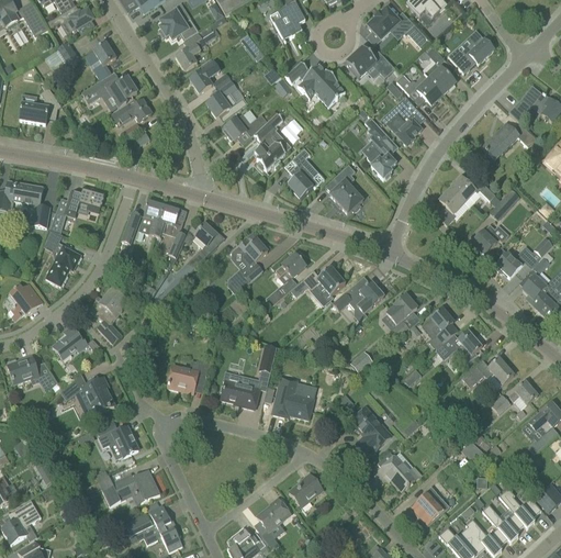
[(0,2),(0,30),(23,17),(36,37),(48,30),(31,1),(31,2),(32,4),(22,10),(15,0),(12,2),(11,0),(6,0),(0,2)]
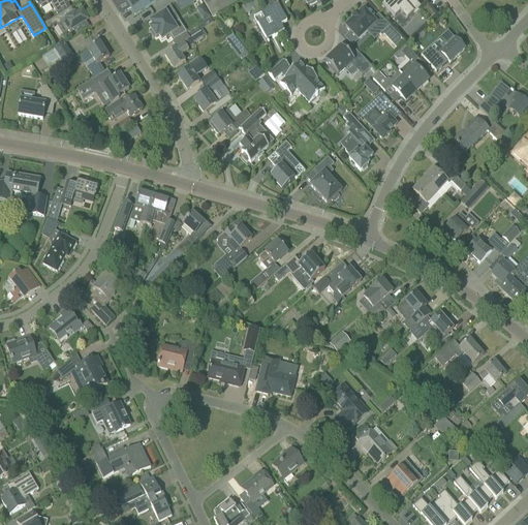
[(57,10),(59,12),(64,9),(63,7),(58,0),(37,0),(39,0),(42,6),(52,1),(57,10)]
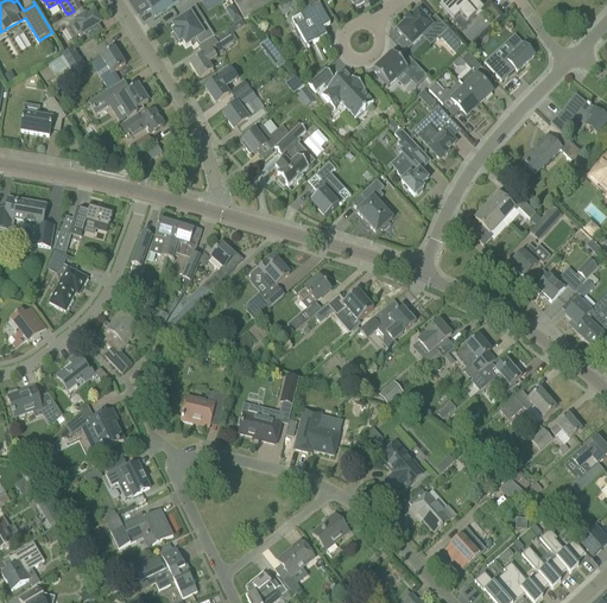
[(67,0),(73,8),(74,11),(82,6),(80,1),(77,2),(75,0),(67,0)]
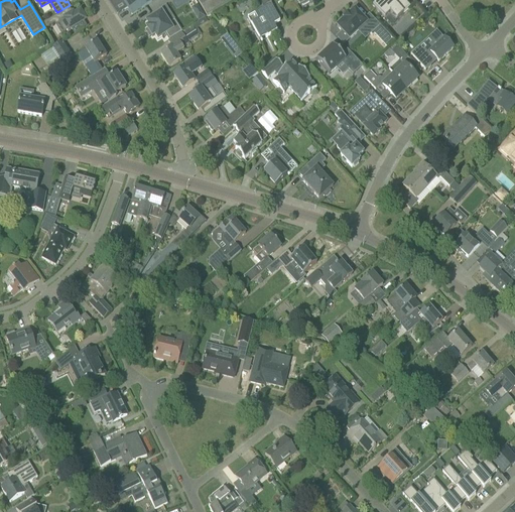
[(111,0),(118,11),(128,5),(133,12),(151,0),(111,0)]
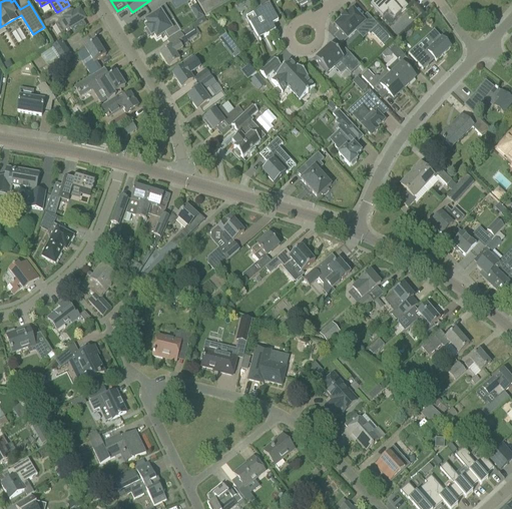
[(198,0),(205,12),(226,0),(198,0)]
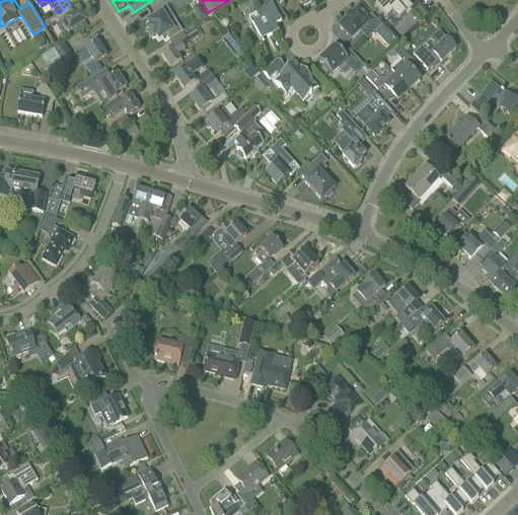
[(277,24),(281,22),(278,16),(285,12),(278,0),(263,0),(266,5),(249,13),(252,21),(251,21),(255,28),(256,27),(263,39),(279,29),(277,24)]
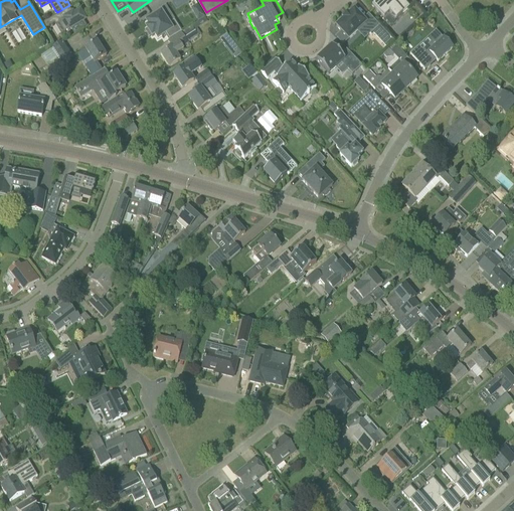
[(390,10),(396,17),(402,11),(409,4),(405,0),(375,0),(372,3),(379,10),(384,15),(390,10)]
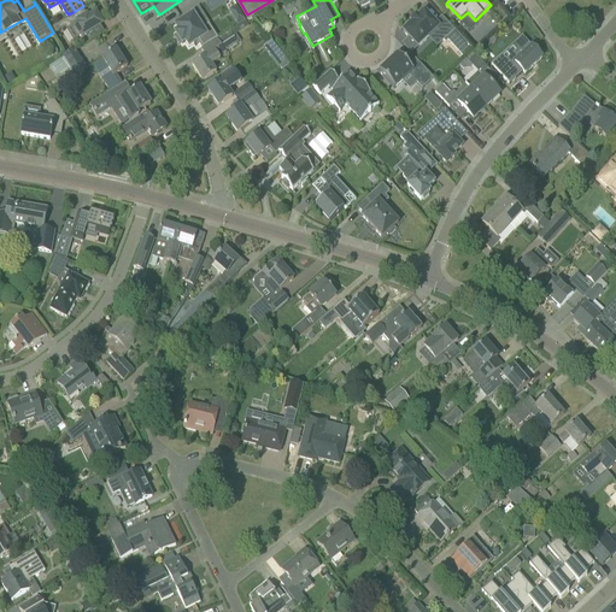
[(238,3),(230,7),(239,22),(246,17),(238,3)]
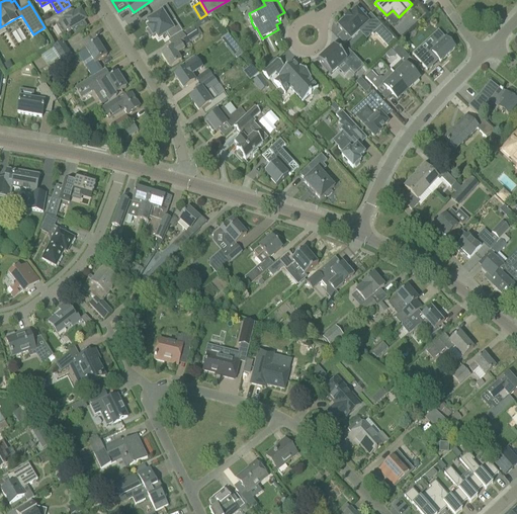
[(170,21),(176,17),(168,4),(162,7),(170,21)]
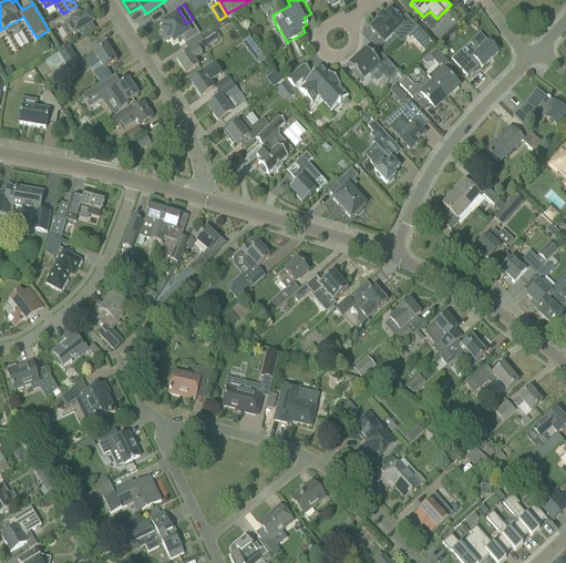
[(69,10),(63,13),(48,22),(52,31),(53,30),(51,28),(60,22),(62,24),(65,22),(71,32),(79,28),(80,29),(85,26),(85,24),(94,19),(93,17),(94,16),(91,10),(90,11),(89,9),(82,13),(78,6),(76,6),(69,10)]
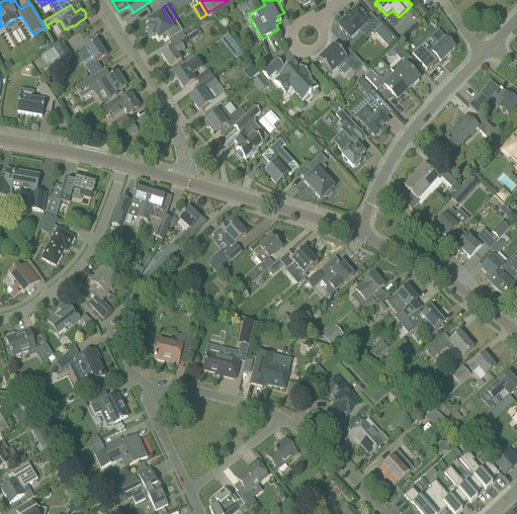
[(346,17),(339,23),(343,28),(351,36),(360,28),(365,23),(372,31),(373,30),(374,32),(376,31),(382,37),(390,30),(381,22),(371,11),(365,16),(356,7),(351,12),(350,11),(345,16),(346,17)]
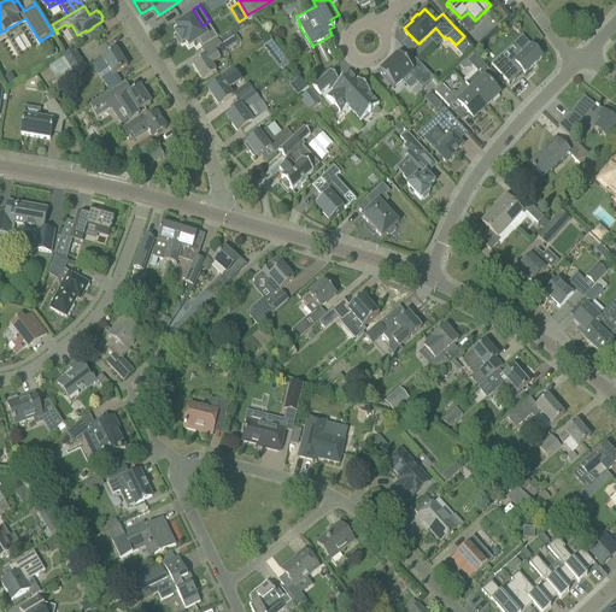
[(194,11),(176,23),(180,28),(177,29),(177,30),(182,39),(183,40),(187,37),(189,43),(198,37),(199,36),(204,45),(218,35),(210,21),(203,25),(194,11)]
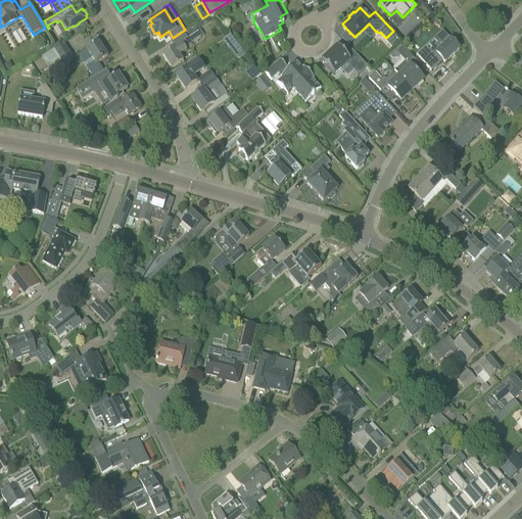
[(201,18),(195,22),(197,27),(201,25),(211,18),(208,14),(202,18),(201,18)]
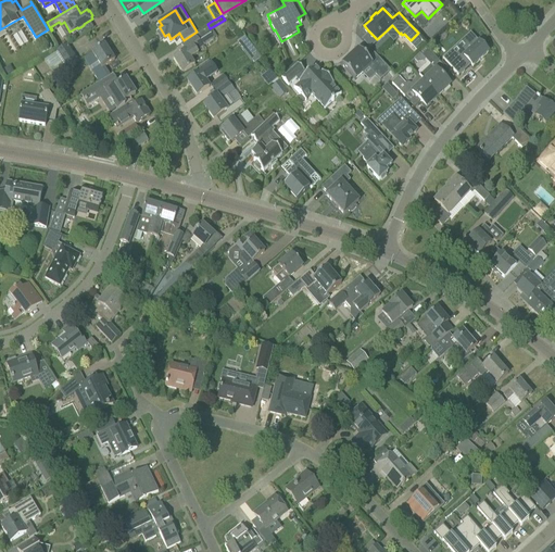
[(458,15),(452,21),(456,26),(450,32),(454,37),(461,44),(466,37),(472,45),(464,52),(474,63),(489,48),(467,25),(465,27),(461,23),(463,21),(458,15)]
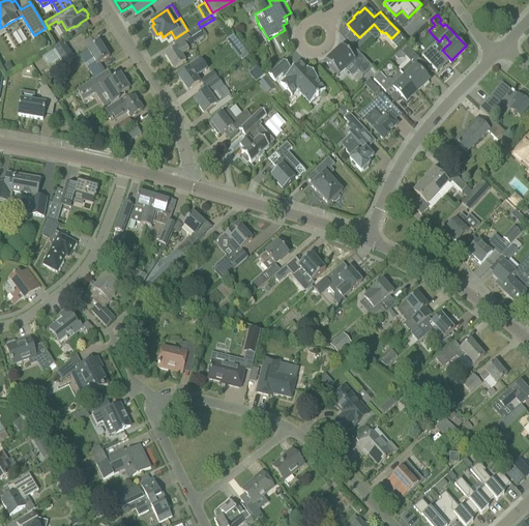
[(177,46),(174,48),(166,53),(174,66),(183,60),(186,58),(182,53),(189,48),(188,47),(195,42),(194,40),(204,33),(198,23),(187,30),(175,38),(173,39),(177,46)]
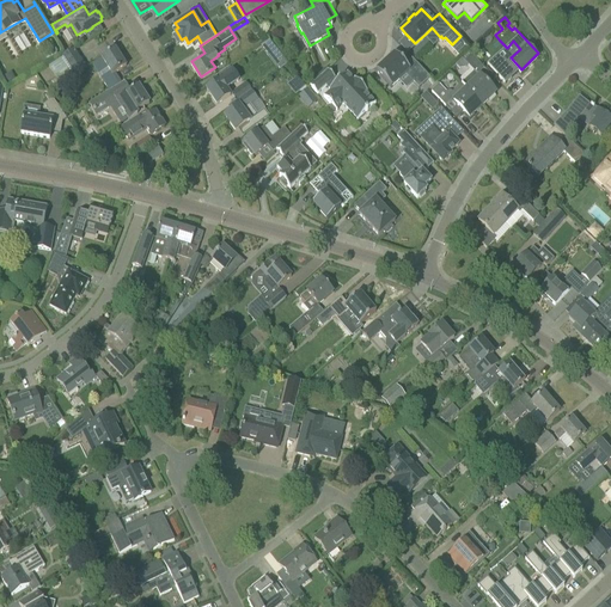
[(270,36),(262,42),(281,66),(286,62),(289,60),(270,36)]
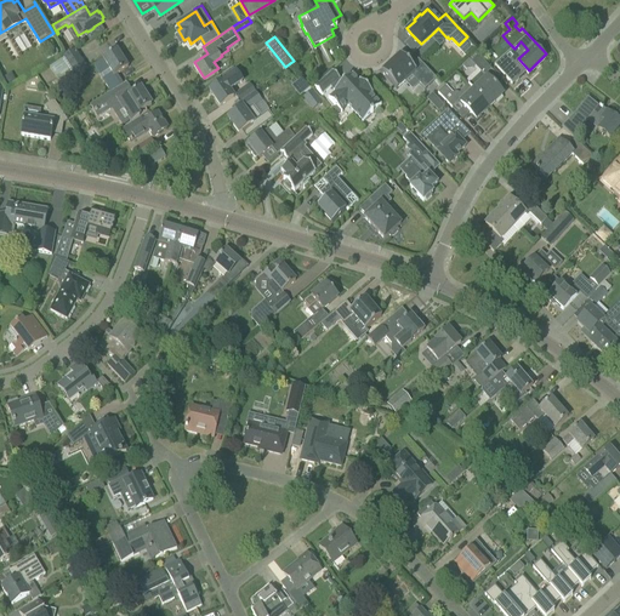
[(98,69),(100,69),(106,78),(111,87),(112,89),(113,87),(124,80),(118,70),(129,64),(118,46),(103,56),(95,62),(98,69)]
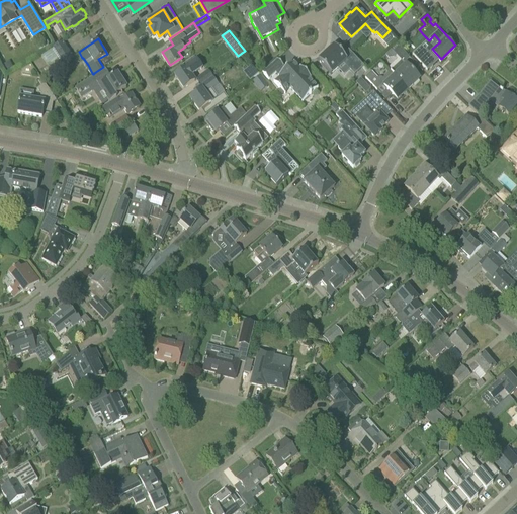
[(53,47),(42,53),(48,62),(53,69),(60,64),(74,56),(64,39),(52,47),(53,47)]
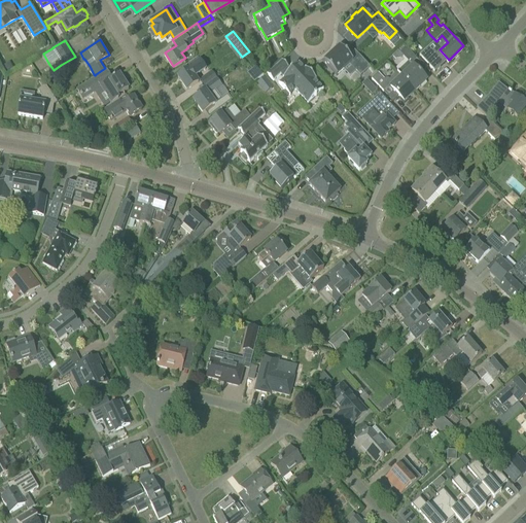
[(361,73),(371,65),(356,49),(350,55),(340,43),(340,44),(335,49),(329,54),(330,54),(324,59),(338,73),(350,62),(361,73)]
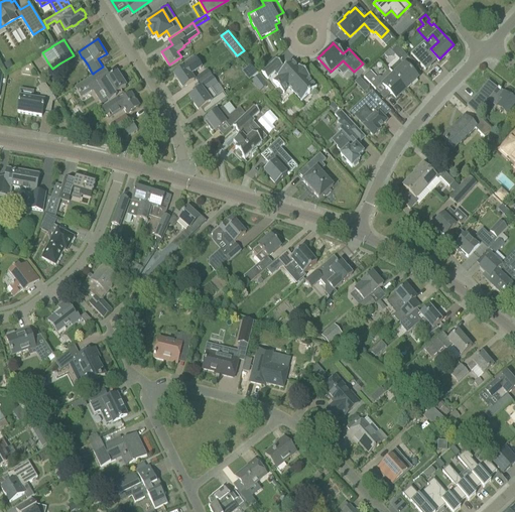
[(400,56),(389,67),(407,86),(418,76),(403,59),(408,54),(397,42),(392,47),(400,56)]
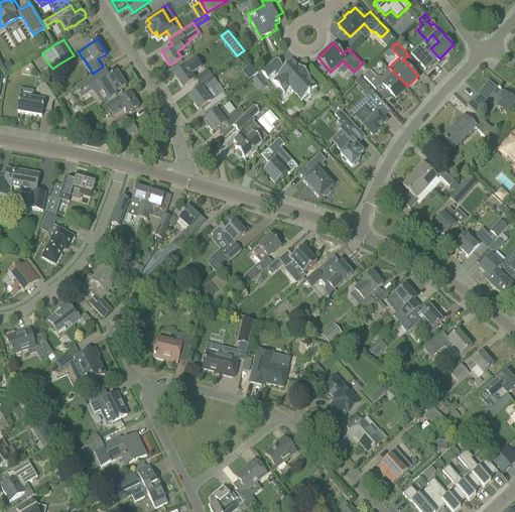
[(185,65),(183,67),(174,72),(183,85),(191,80),(195,78),(191,73),(203,66),(195,53),(182,60),(185,65)]
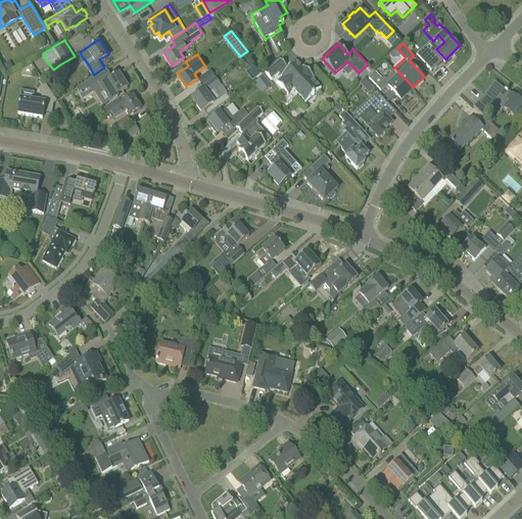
[(289,67),(286,64),(287,64),(280,57),(266,71),(272,77),(279,69),(282,74),(281,75),(277,79),(284,86),(279,91),(283,95),(286,91),(292,86),(304,98),(311,92),(314,95),(315,93),(322,86),(321,86),(313,78),(314,77),(315,77),(303,64),(303,65),(302,66),(297,61),(297,60),(289,67)]
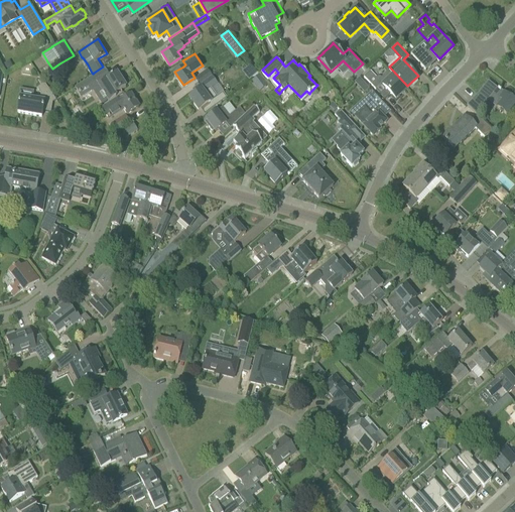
[(251,77),(261,70),(254,60),(244,68),(251,77)]
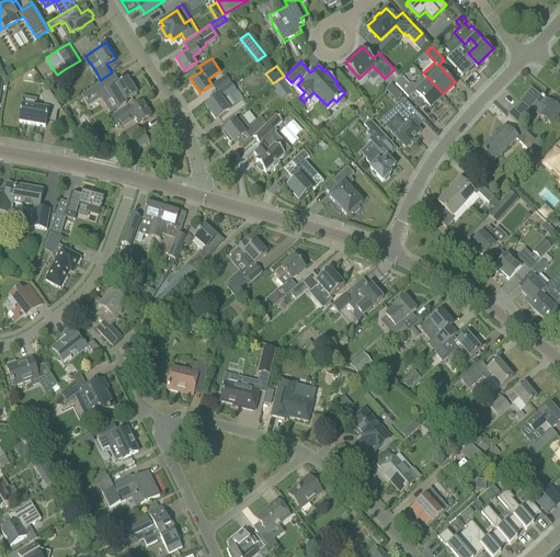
[(226,72),(214,81),(219,89),(231,80),(226,72)]
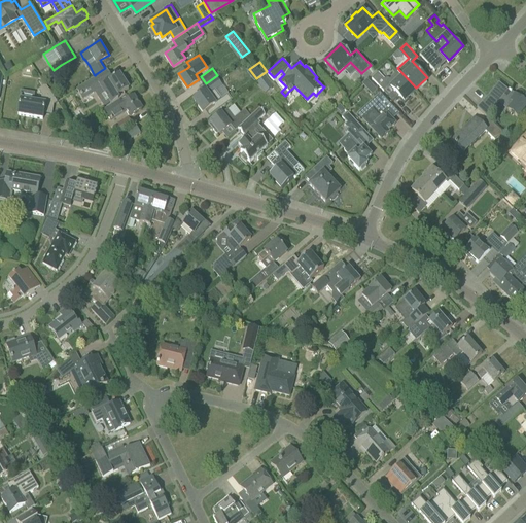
[(408,95),(416,88),(397,68),(389,76),(388,75),(387,75),(386,75),(385,76),(378,69),(372,75),(383,88),(389,81),(400,94),(400,95),(405,100),(409,96),(408,95)]
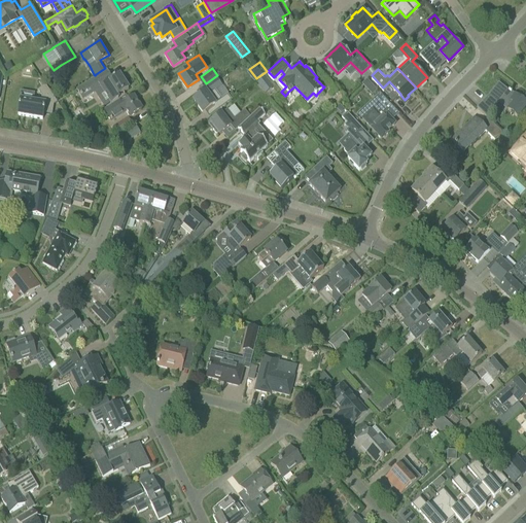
[(100,81),(81,93),(85,98),(96,91),(102,86),(111,100),(112,99),(113,100),(120,96),(118,93),(120,91),(129,85),(119,71),(111,77),(107,79),(108,80),(102,83),(100,81)]
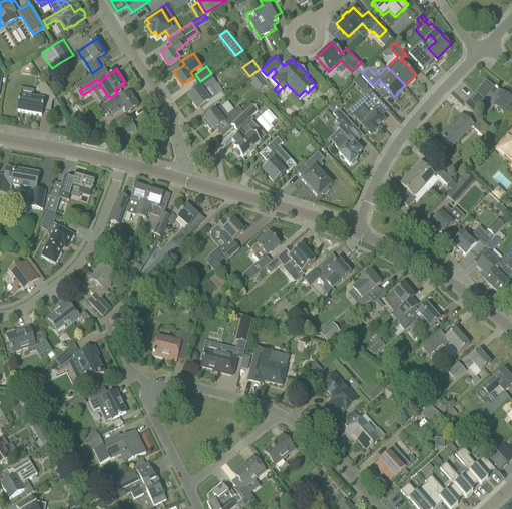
[(259,71),(251,77),(254,81),(263,75),(259,71)]
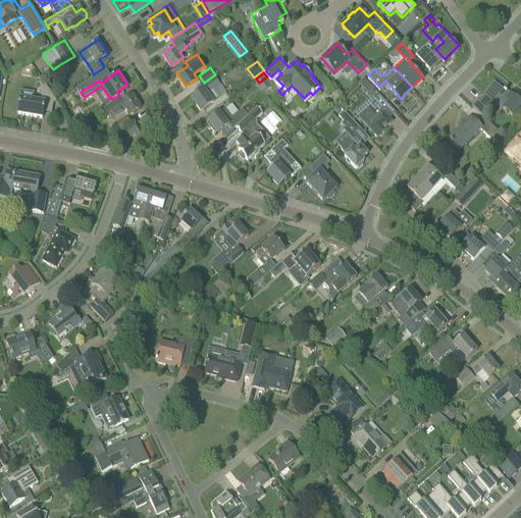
[(81,92),(99,81),(95,73),(94,74),(93,73),(75,85),(81,92)]
